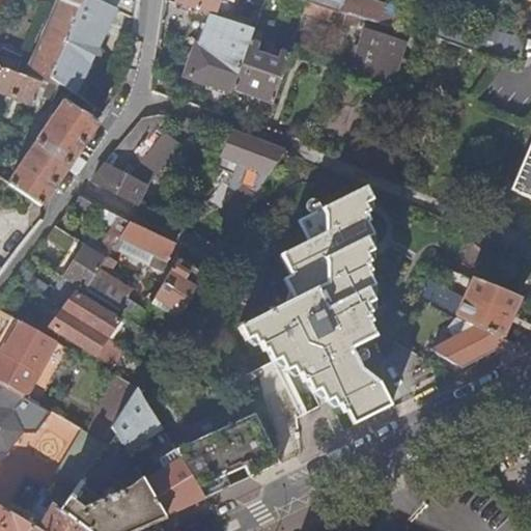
[(29,76),(45,81),(49,82),(51,77),(86,0),(60,0),(61,1),(62,2),(29,76)]
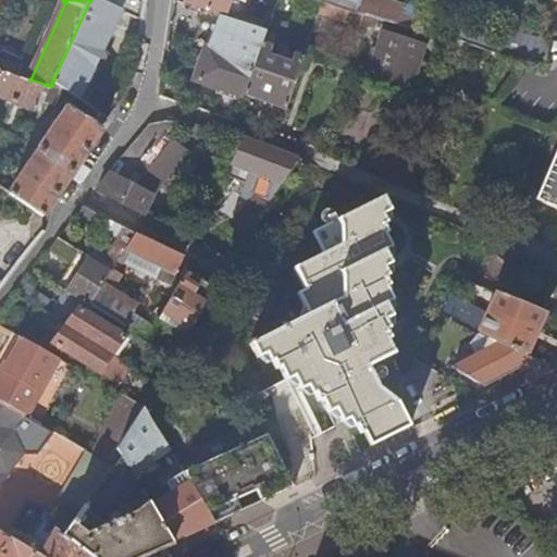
[(90,0),(53,81),(81,99),(123,9),(122,9),(125,0),(90,0)]
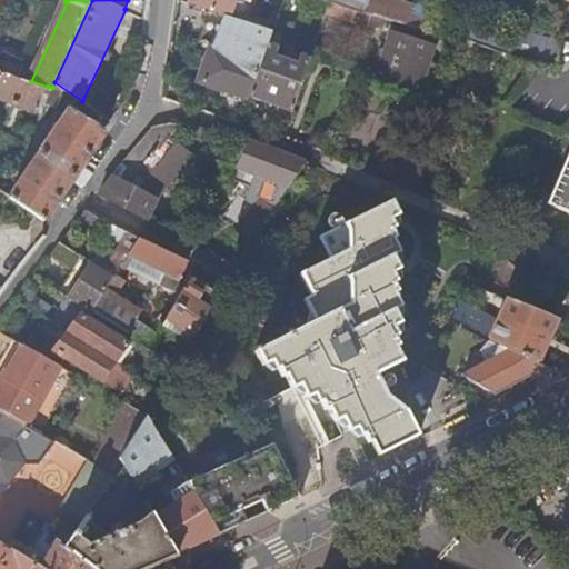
[(233,0),(190,0),(190,1),(230,15),(233,0)]
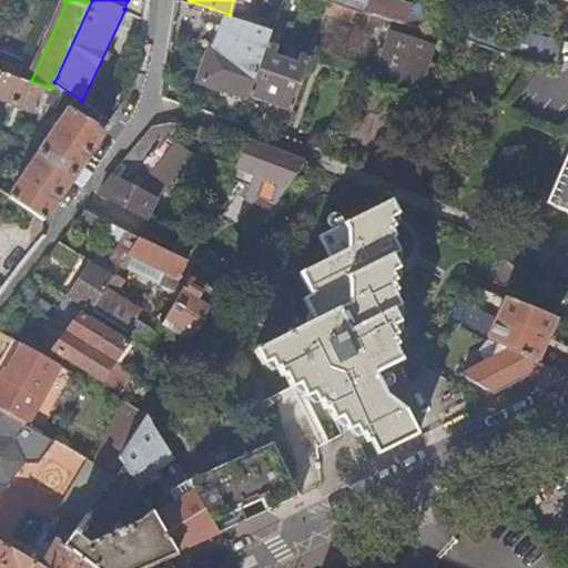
[(301,3),(291,0),(286,0),(279,23),(293,29),(301,3)]
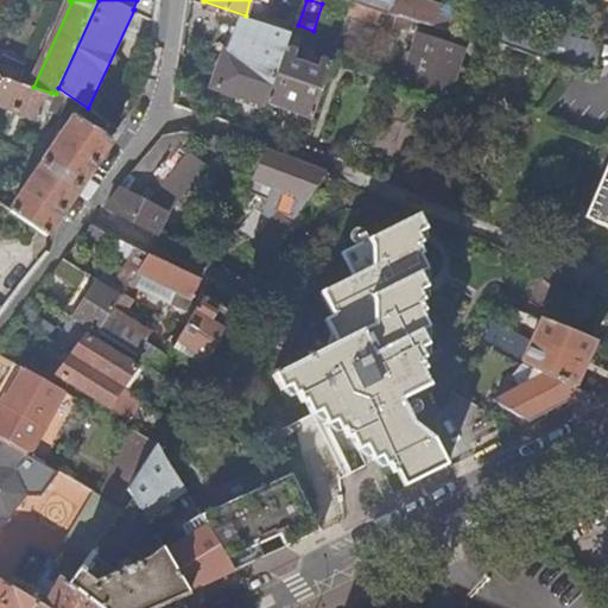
[(358,0),(353,0),(349,12),(378,23),(381,7),(358,0)]
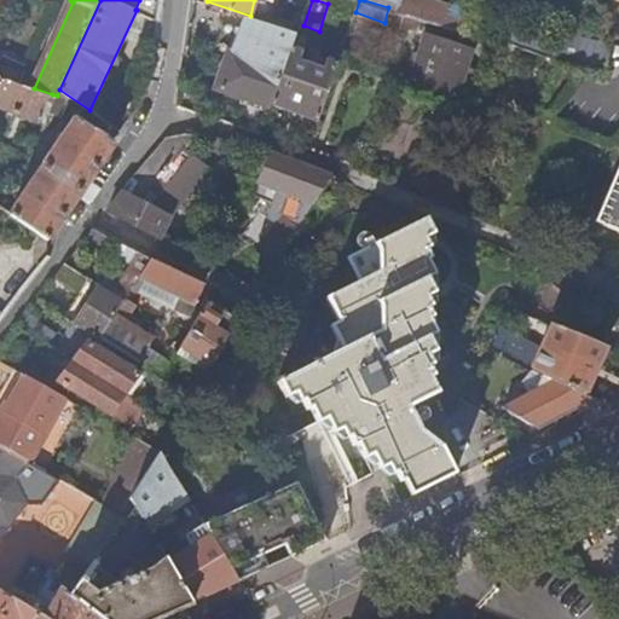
[(364,0),(388,7),(399,11),(403,1),(399,0),(364,0)]
